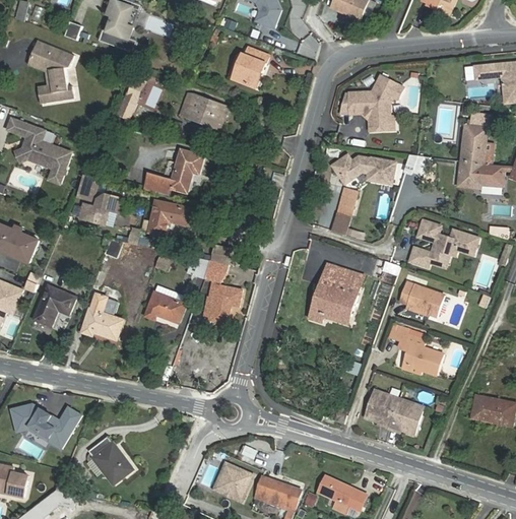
[(20,0),(17,10),(25,12),(28,2),(20,0)]
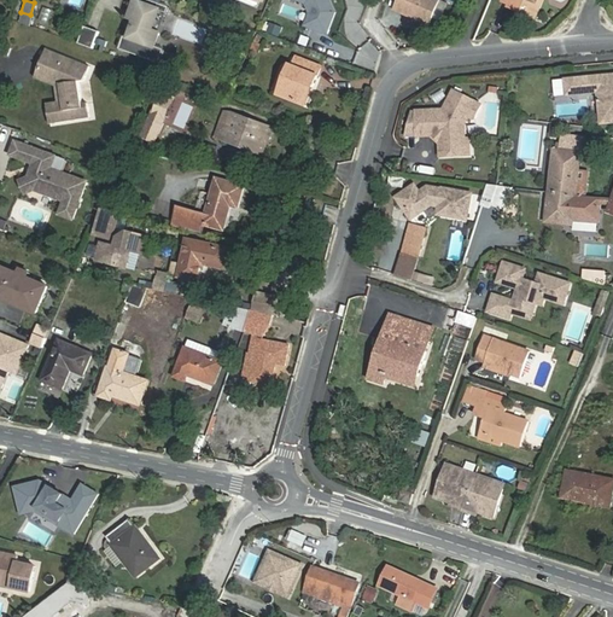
[(163,12),(165,6),(149,0),(139,0),(138,3),(133,0),(127,17),(133,19),(126,36),(120,34),(116,47),(155,62),(159,48),(151,45),(156,33),(149,30),(156,10),(163,12)]
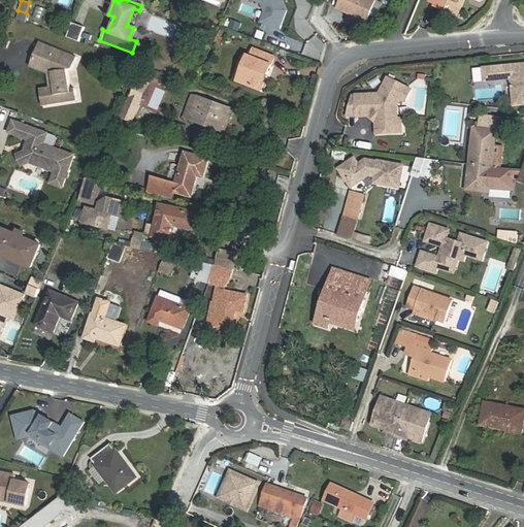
[(258,0),(262,10),(259,19),(267,22),(266,25),(276,28),(284,10),(279,0),(258,0)]
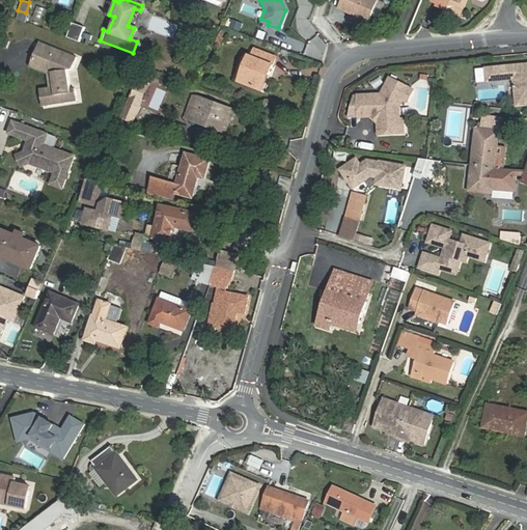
[(339,0),(337,6),(368,20),(377,0),(339,0)]
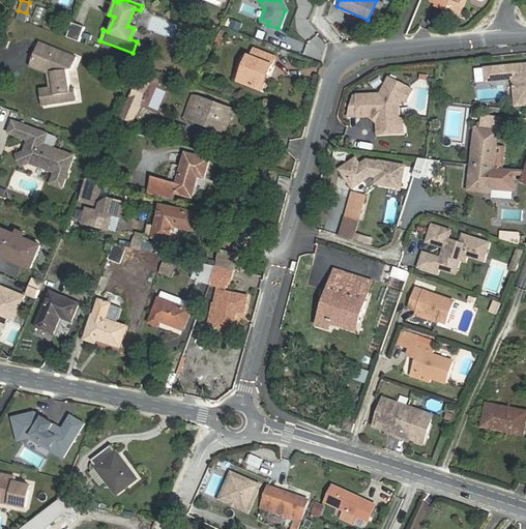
[(460,0),(457,7),(440,1),(439,3),(438,6),(460,15),(466,0),(460,0)]
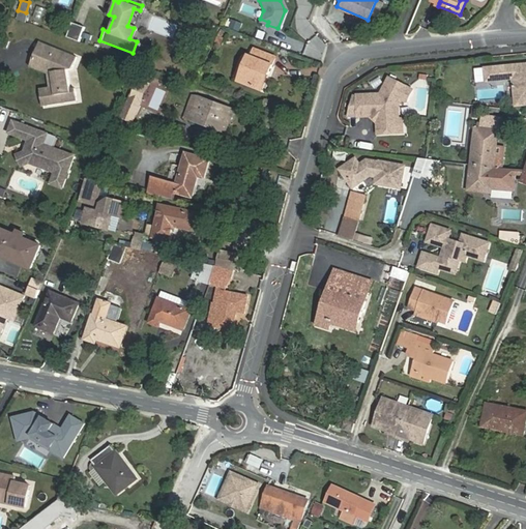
[(26,12),(18,10),(16,18),(23,20),(26,12)]
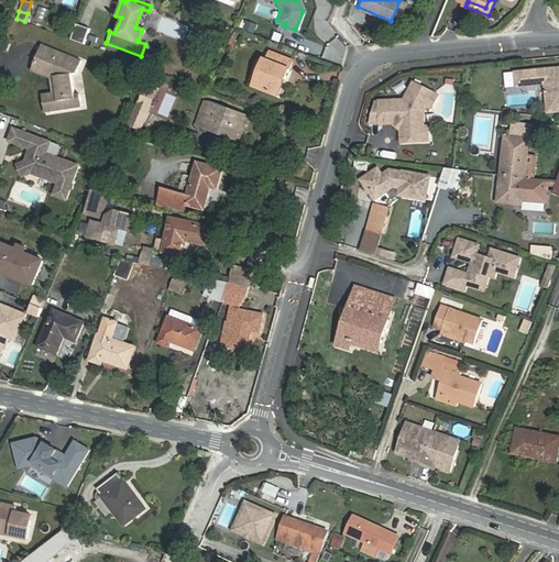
[(254,24),(244,20),(241,29),(251,32),(254,24)]
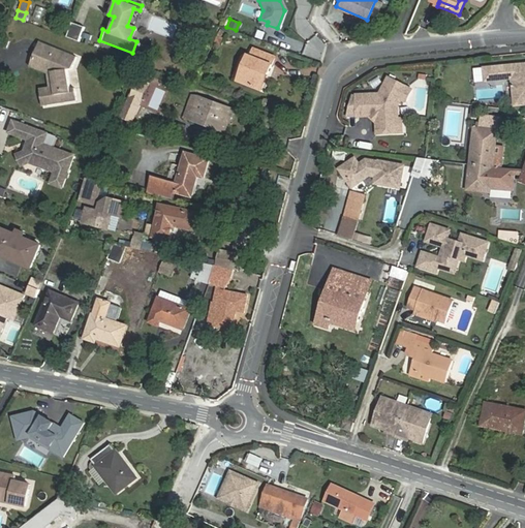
[(81,26),(69,21),(64,35),(75,40),(81,26)]
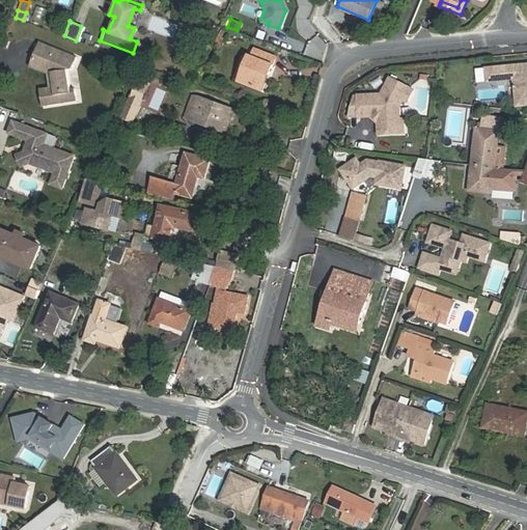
[(75,56),(37,40),(31,56),(39,59),(37,64),(46,67),(50,67),(53,90),(43,91),(45,104),(75,100),(73,87),(67,87),(65,68),(70,67),(75,56)]
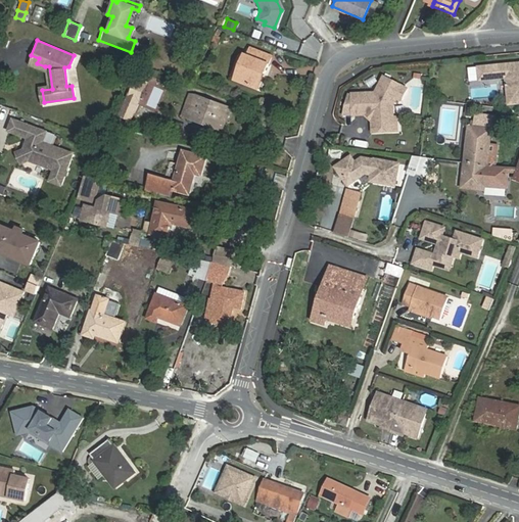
[(270,53),(250,46),(238,77),(255,84),(261,69),(263,70),(270,53)]
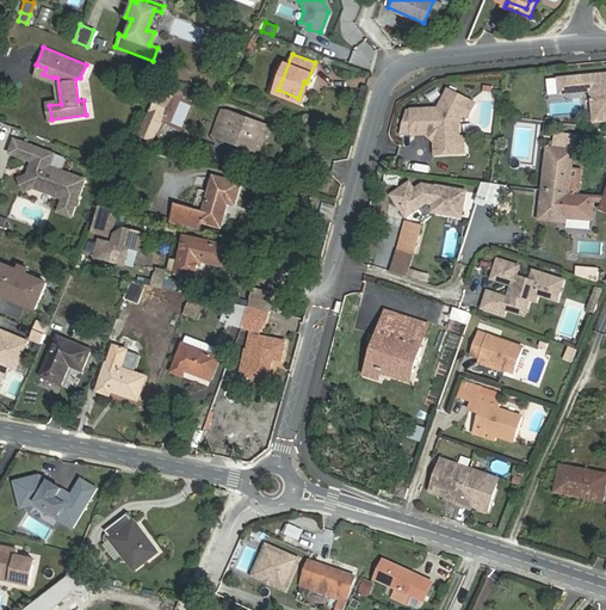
[(55,99),(43,100),(47,121),(51,119),(49,105),(61,104),(57,78),(53,78),(43,74),(45,68),(36,65),(31,74),(53,84),(55,99)]
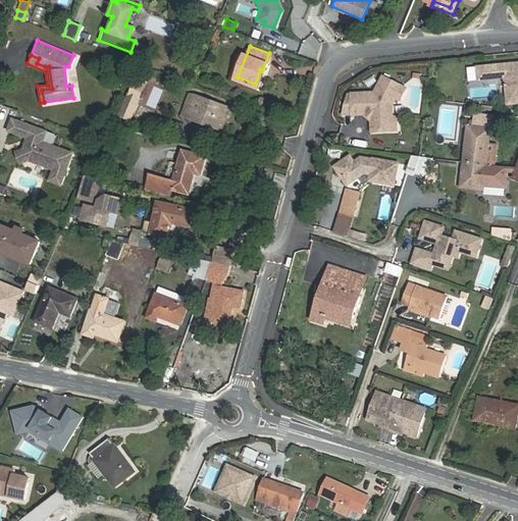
[(517,62),(481,66),(482,73),(491,72),(491,79),(509,76),(512,104),(517,103),(517,62)]
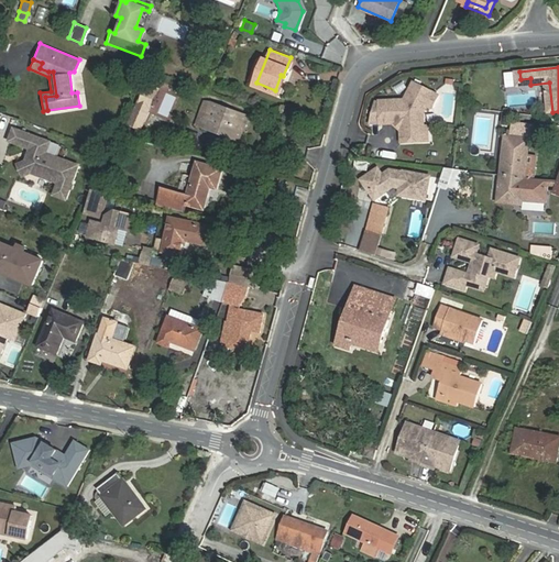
[(143,120),(159,81),(140,74),(129,105),(134,106),(127,125),(136,131),(141,119),(143,120)]
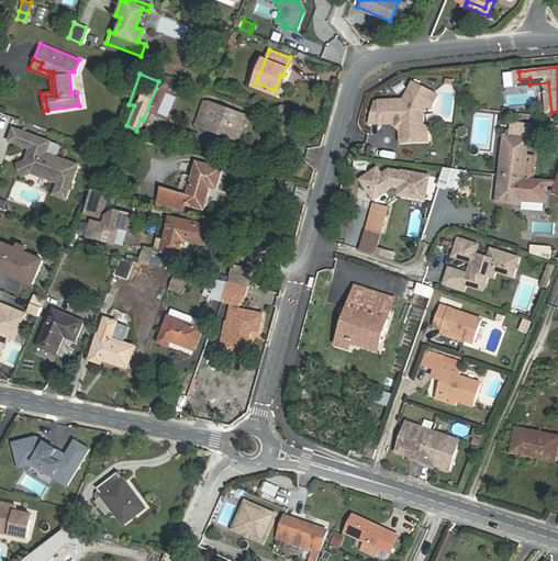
[(374,102),(369,124),(398,123),(399,121),(402,124),(400,126),(400,143),(420,143),(420,128),(422,126),(422,112),(425,105),(431,108),(436,96),(411,83),(402,101),(374,102)]
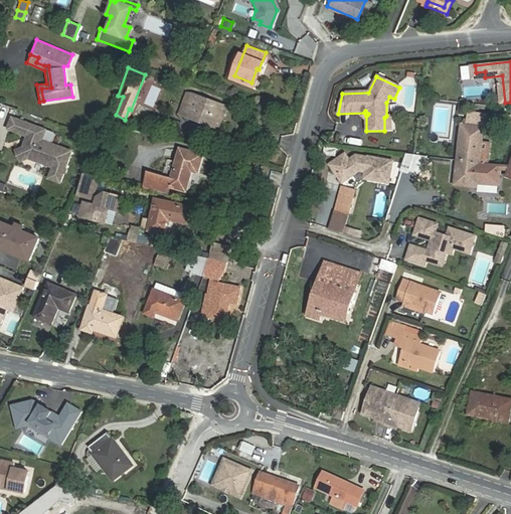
[(217,130),(220,121),(188,108),(194,93),(184,90),(175,114),(217,130)]
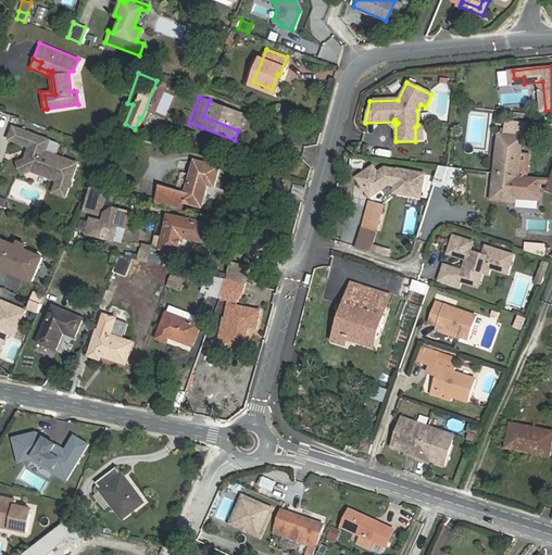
[(203,116),(238,130),(245,114),(210,100),(203,116)]
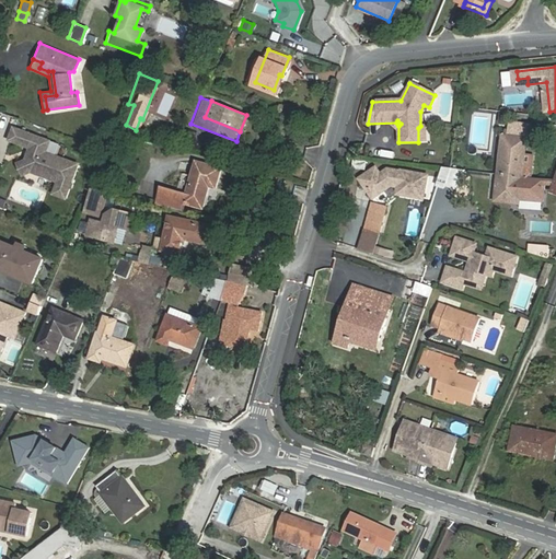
[(501,136),(497,173),(521,175),(523,156),(528,125),(511,124),(510,132),(509,136),(505,136),(501,136)]
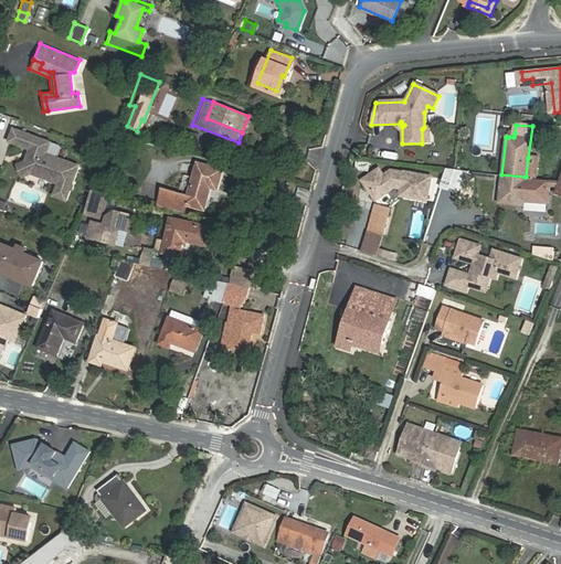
[(10,130),(4,142),(27,151),(25,156),(21,157),(20,161),(25,173),(51,183),(46,197),(60,202),(74,167),(41,155),(45,145),(10,130)]
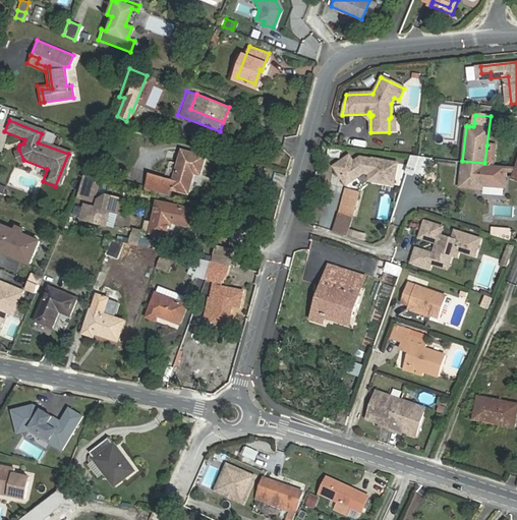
[(496,147),(486,146),(484,163),(494,164),(496,147)]
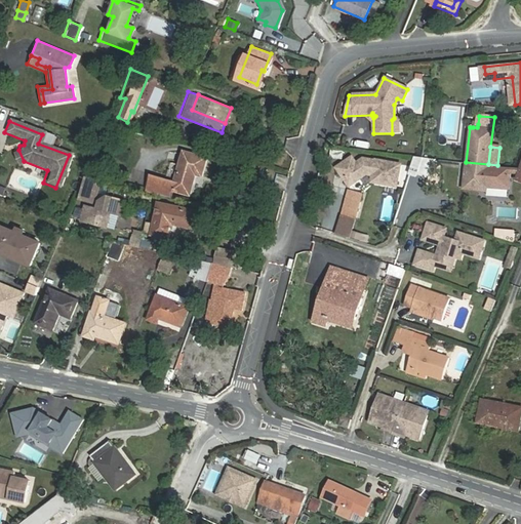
[(18,150),(11,153),(16,164),(24,161),(18,150)]
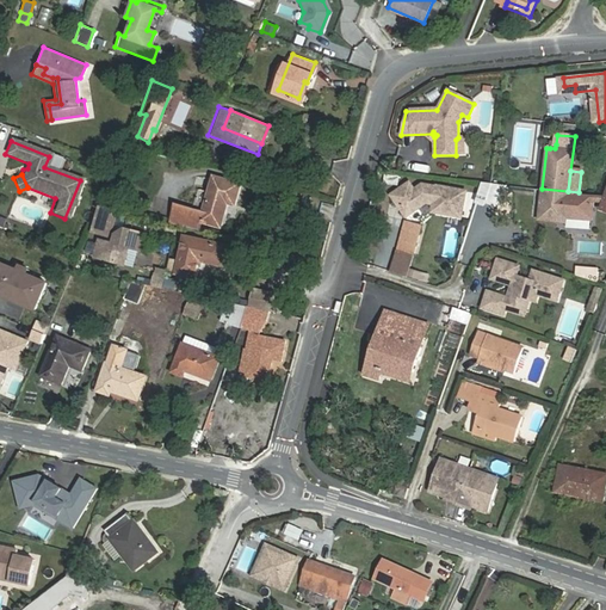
[(239,183),(210,174),(202,210),(173,203),(168,222),(197,229),(199,220),(218,225),(226,201),(233,203),(239,183)]
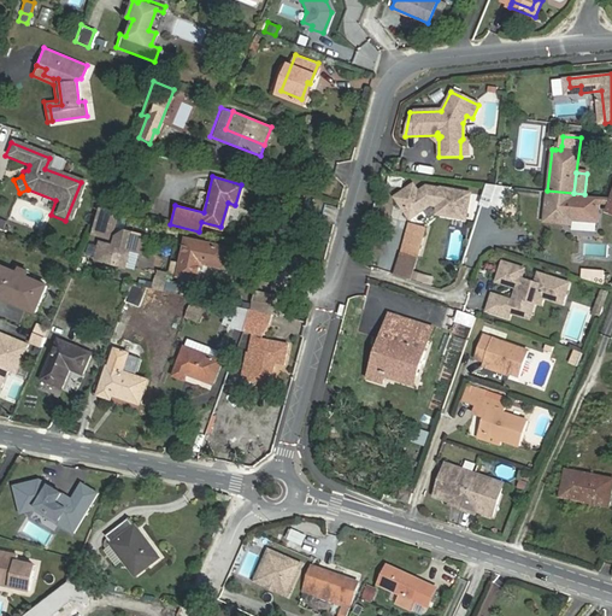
[(477,205),(501,207),(504,185),(480,182),(477,205)]
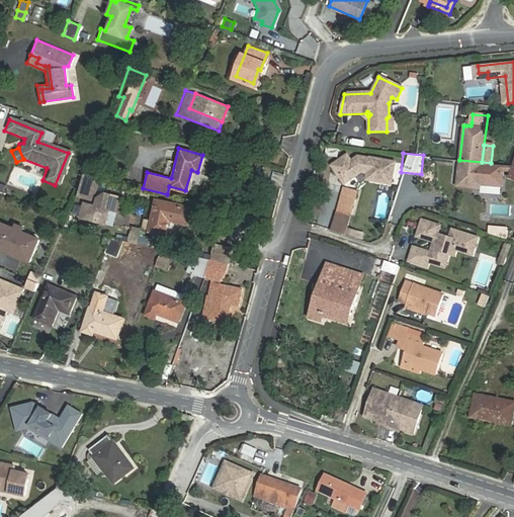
[(346,155),(331,166),(336,171),(341,172),(340,177),(344,183),(361,171),(367,172),(366,179),(391,183),(395,161),(369,157),(369,160),(358,159),(352,163),(346,155)]
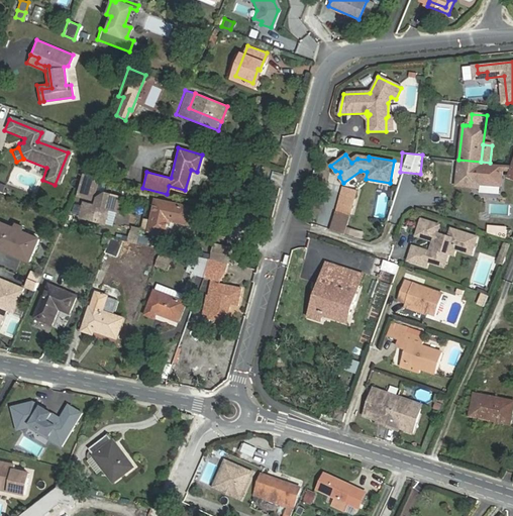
[(458,160),(456,183),(478,186),(478,181),(500,184),(501,169),(511,170),(508,176),(512,178),(512,164),(512,165),(490,163),(481,162),(458,160)]
